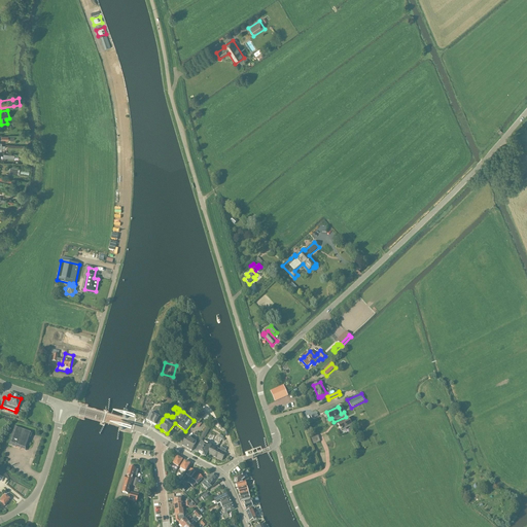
[(156,426),(160,420),(161,418),(156,416),(157,414),(154,413),(153,415),(150,413),(146,420),(147,421),(147,422),(148,423),(149,422),(156,426)]
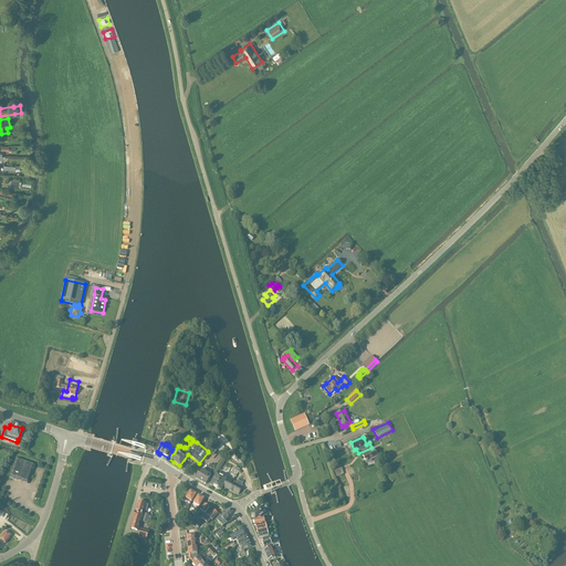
[(374,450),(363,456),(367,462),(377,457),(374,450)]
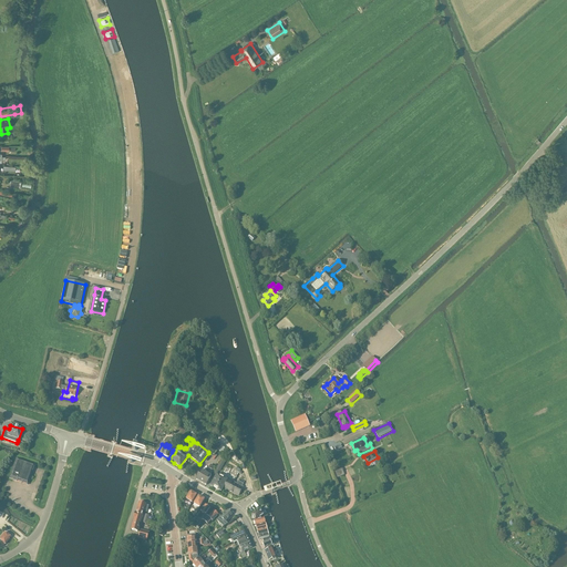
[(9,478),(13,480),(28,485),(34,466),(17,460),(9,478)]
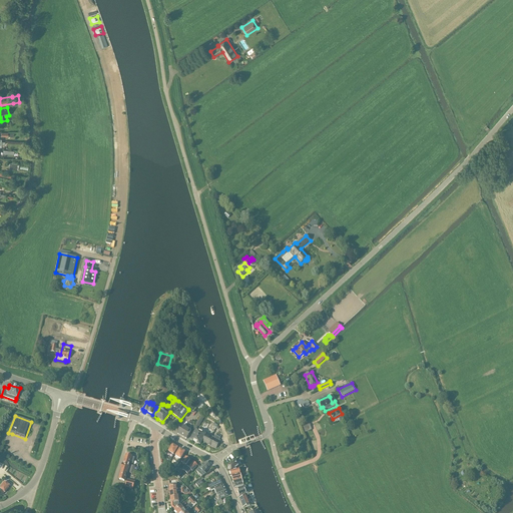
[(199,417),(195,426),(196,426),(198,424),(199,425),(203,418),(199,417)]
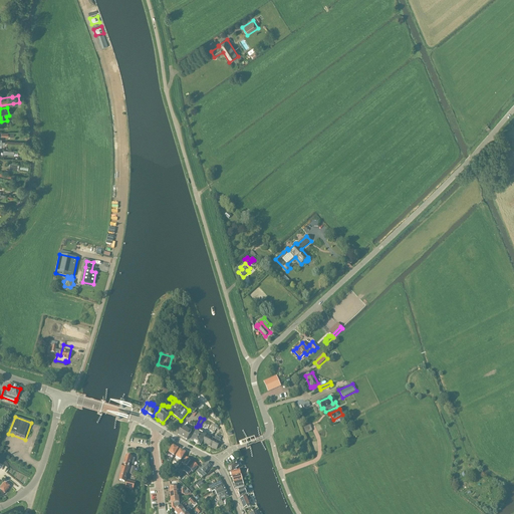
[(310,425),(303,427),(305,433),(312,431),(310,425)]
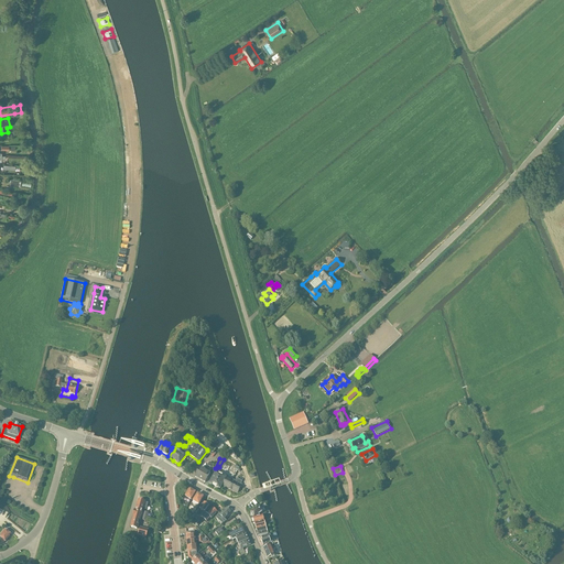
[(199,468),(195,477),(205,483),(210,474),(199,468)]
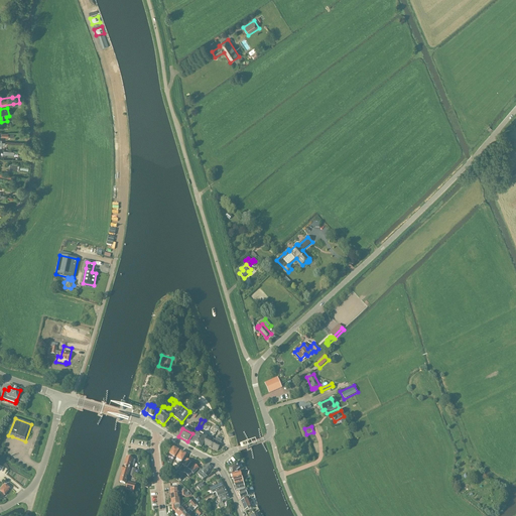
[(198,431),(191,442),(202,447),(204,443),(208,446),(209,445),(210,445),(213,438),(208,435),(207,436),(198,431)]
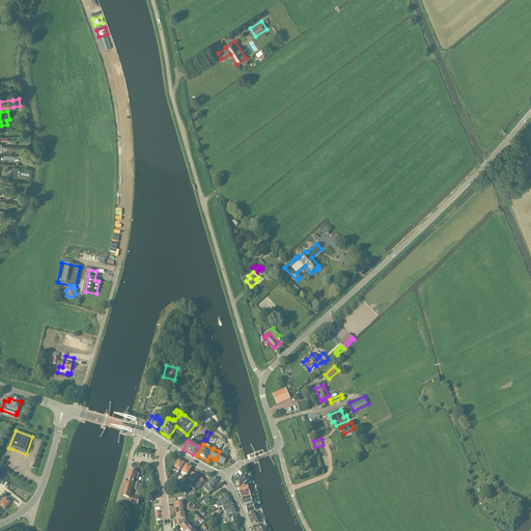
[(215,458),(214,459),(215,459),(223,465),(227,456),(227,455),(228,453),(223,450),(222,452),(219,451),(216,458),(215,458)]
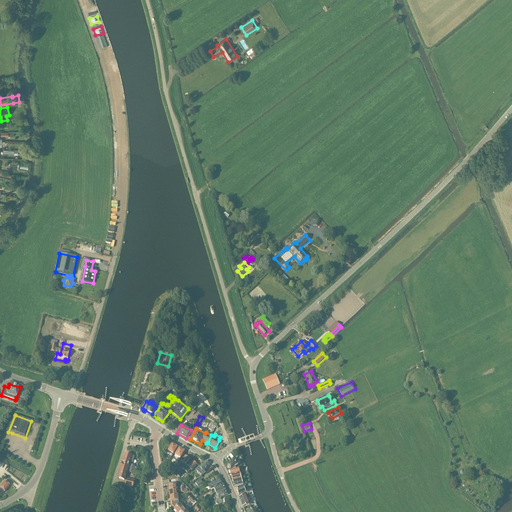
[(170,460),(173,455),(178,447),(172,444),(168,451),(166,454),(167,458),(170,460)]
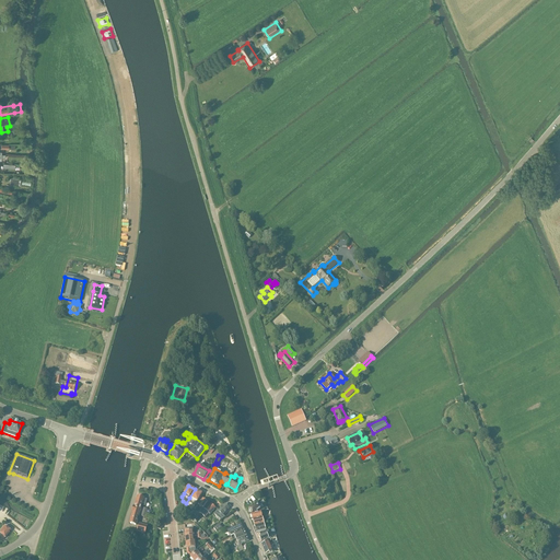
[(196,490),(191,499),(189,503),(195,506),(202,493),(196,490)]
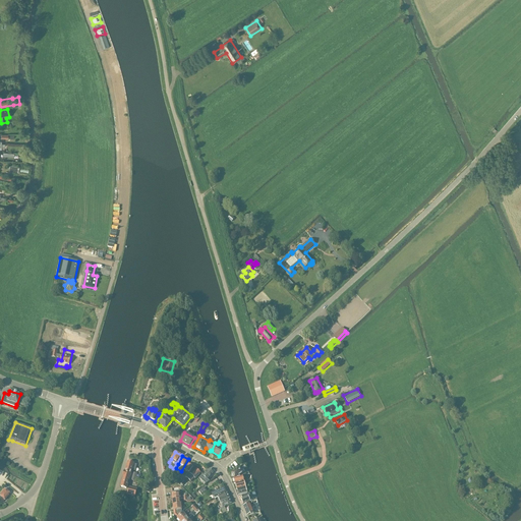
[(125,472),(130,474),(130,476),(136,477),(137,473),(133,472),(133,473),(131,472),(131,470),(134,471),(136,465),(133,464),(128,462),(126,469),(125,472)]
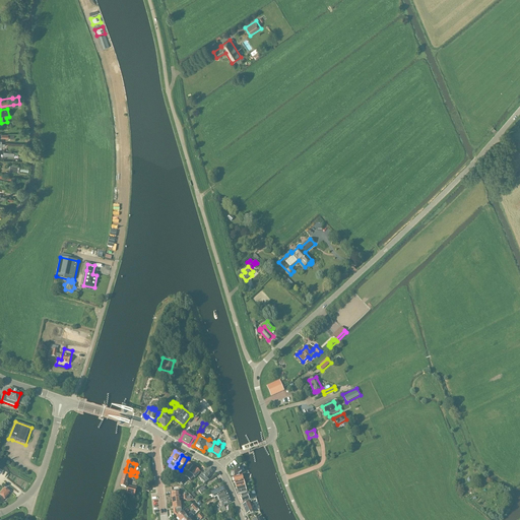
[(185,477),(186,476),(188,472),(193,466),(188,463),(184,469),(181,473),(181,474),(185,477)]
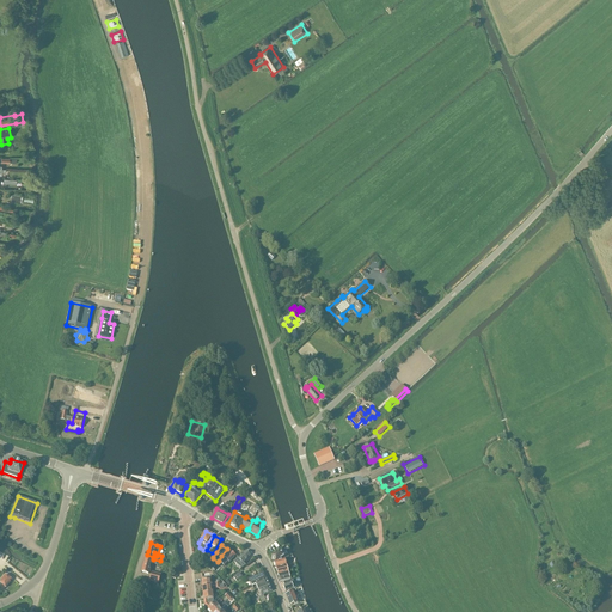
[(288,555),(286,552),(285,552),(282,549),(271,556),(275,562),(280,558),(281,560),(288,555)]
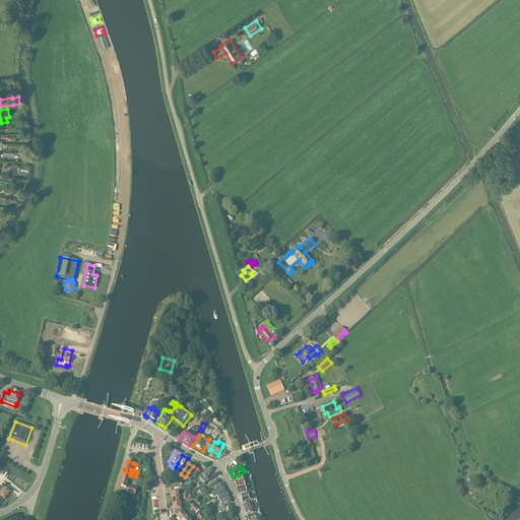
[(195,478),(200,472),(196,468),(191,474),(189,472),(186,476),(191,482),(195,478)]
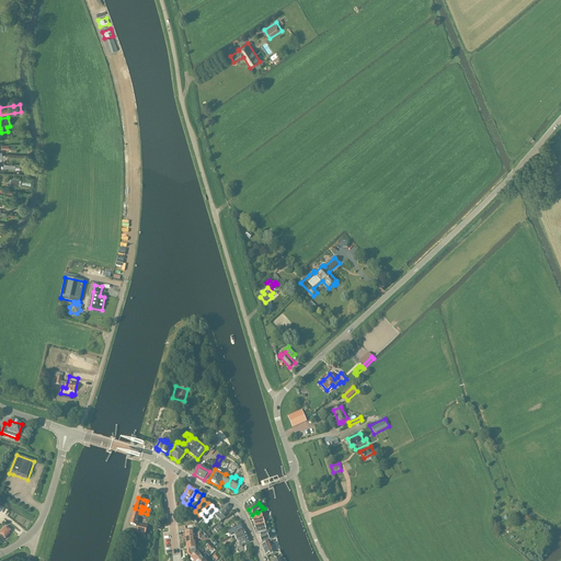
[(215,516),(219,521),(218,521),(220,523),(221,522),(226,518),(224,516),(229,510),(226,505),(219,512),(218,512),(215,516)]
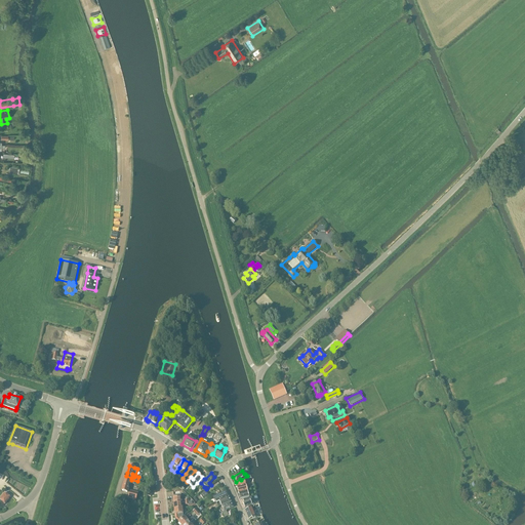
[(124,481),(122,490),(127,492),(129,486),(129,485),(130,485),(131,487),(132,487),(133,487),(134,486),(135,485),(135,484),(135,482),(133,481),(132,481),(130,482),(131,480),(131,478),(126,476),(125,475),(124,481)]
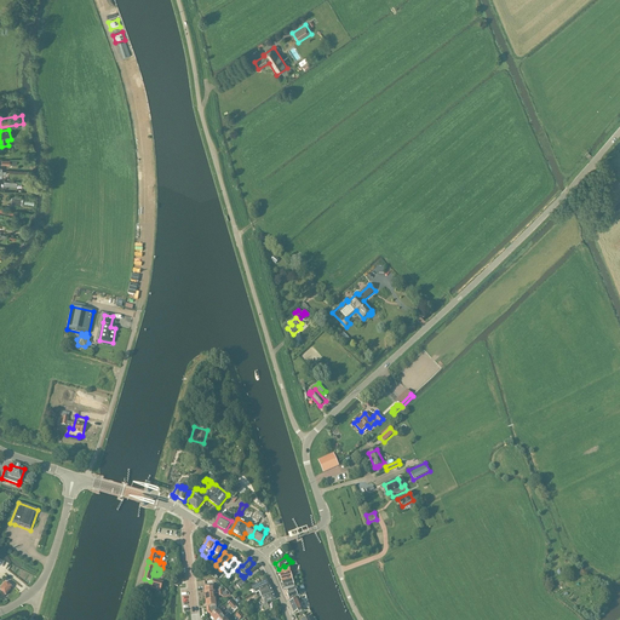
[(291,573),(280,575),(282,583),(283,590),(294,587),(292,580),(292,578),(291,573)]
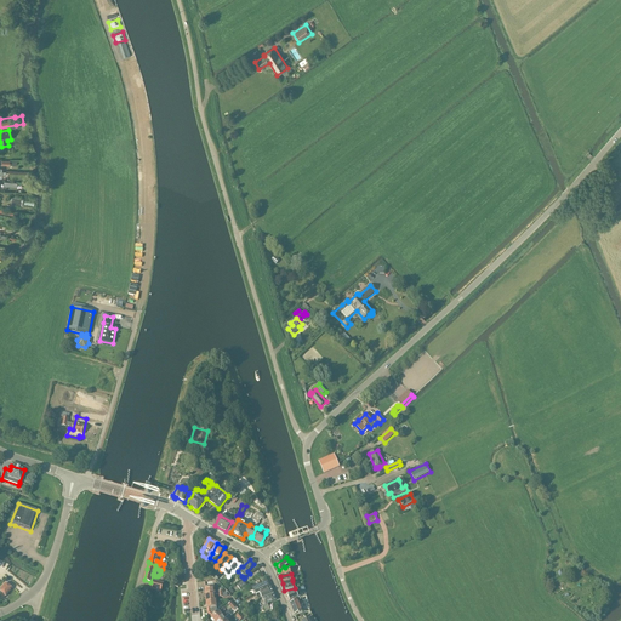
[(154,581),(152,588),(161,592),(163,584),(154,581)]
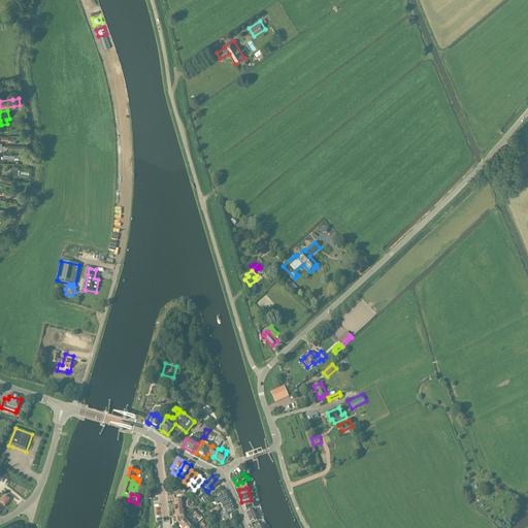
[(218,499),(216,500),(217,503),(218,505),(221,504),(230,500),(229,500),(227,494),(218,499)]
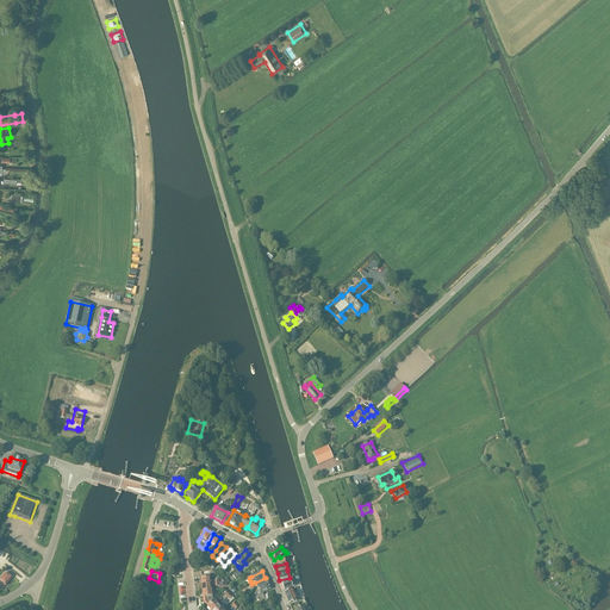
[(0,578),(0,585),(1,584),(6,586),(11,578),(5,573),(0,578)]
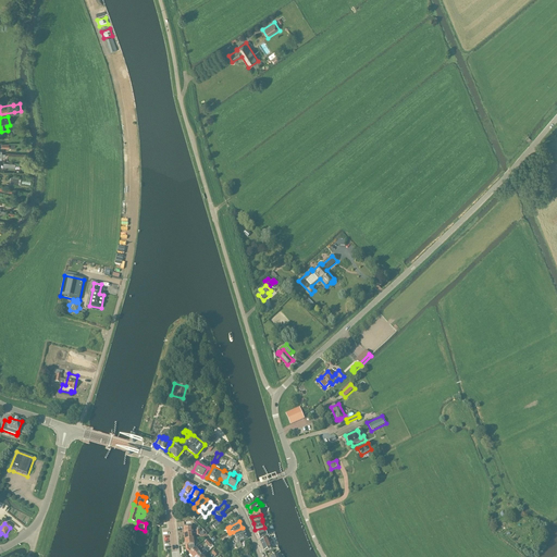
[(184,534),(193,533),(193,528),(192,524),(186,525),(186,529),(184,529),(184,534)]
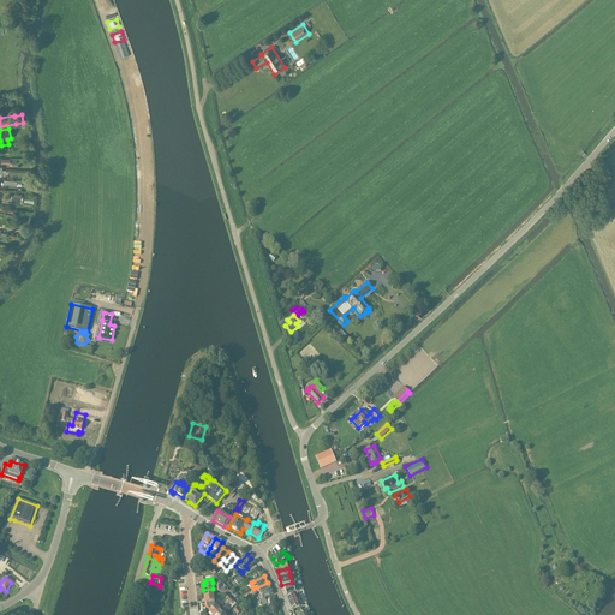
[(257,587),(258,589),(260,593),(270,589),(268,583),(257,587)]
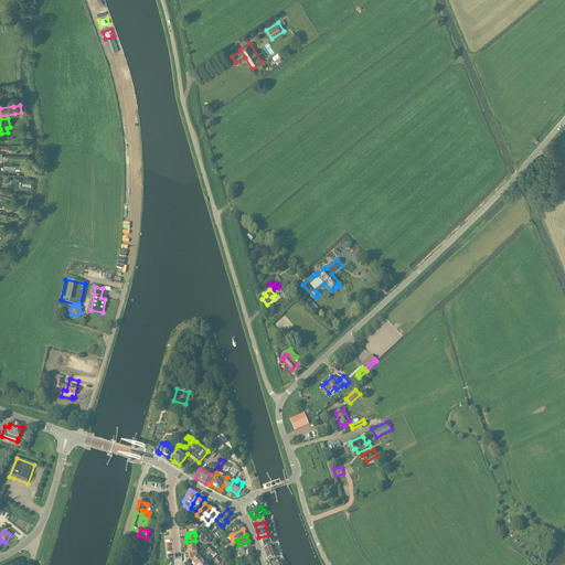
[(270,535),(268,536),(268,535),(262,537),(263,541),(262,541),(264,546),(273,543),(270,535)]
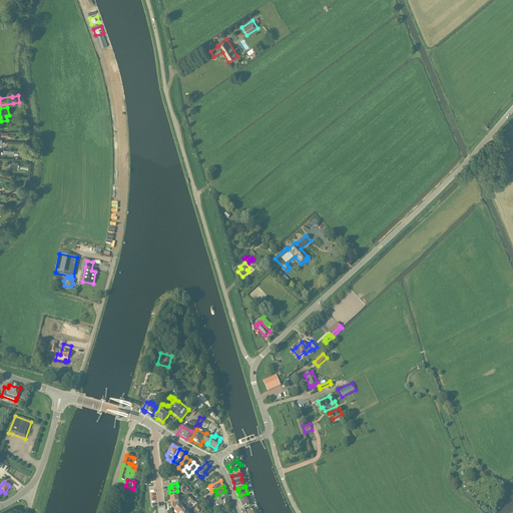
[(223,504),(221,499),(227,496),(225,491),(216,495),(218,500),(217,500),(219,506),(223,504)]
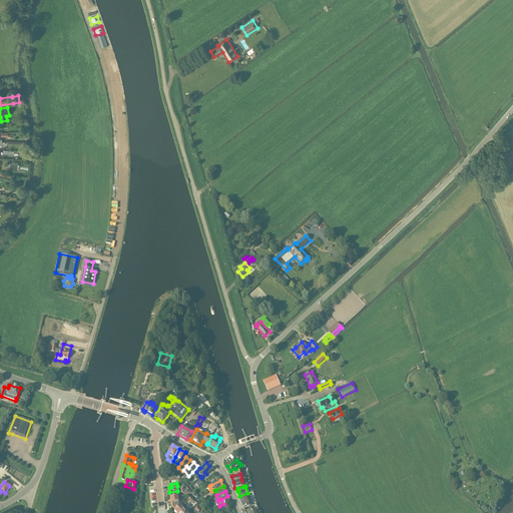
[(245,496),(239,499),(243,507),(245,506),(249,505),(248,504),(246,498),(250,497),(249,494),(245,496)]
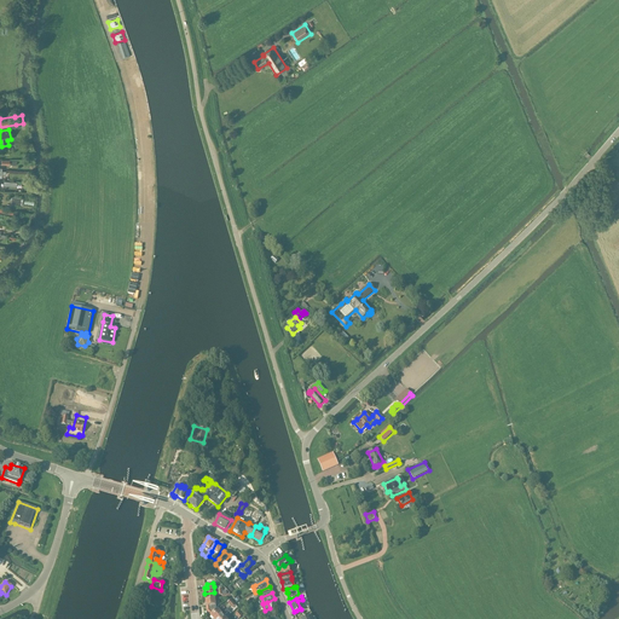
[(215,606),(215,599),(206,600),(206,607),(207,607),(207,612),(209,614),(217,608),(215,606)]
